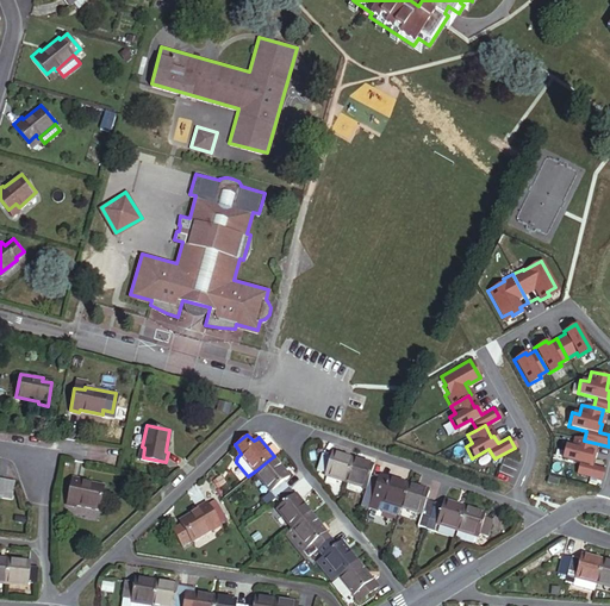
[(577,473),(601,479),(603,468),(592,464),(595,456),(591,456),(595,443),(584,441),(573,437),(571,447),(564,445),(560,458),(579,463),(577,473)]
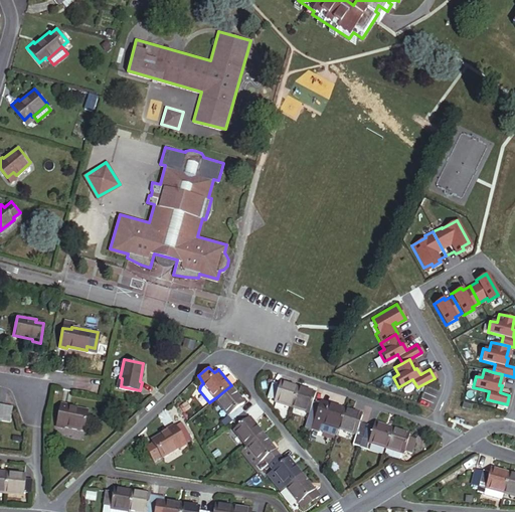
[(292,405),(298,386),(280,380),(279,384),(273,382),(268,395),(275,397),(274,399),(292,405)]
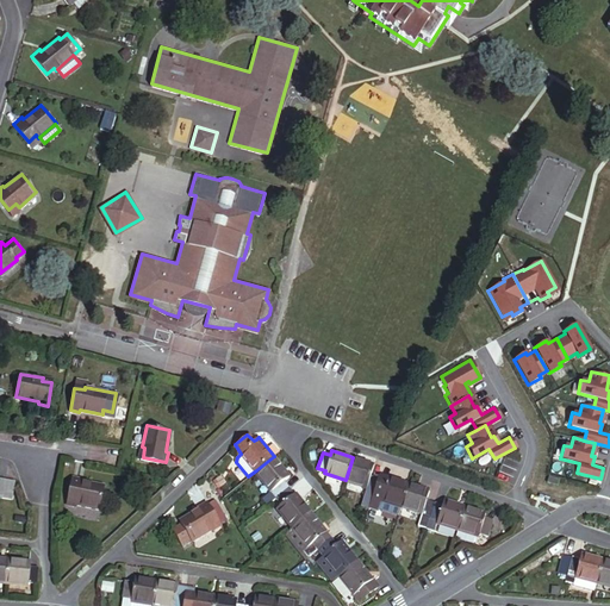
[(285,479),(290,475),(274,456),(256,470),(272,489),(262,498),(267,504),(277,497),(290,486),(285,479)]
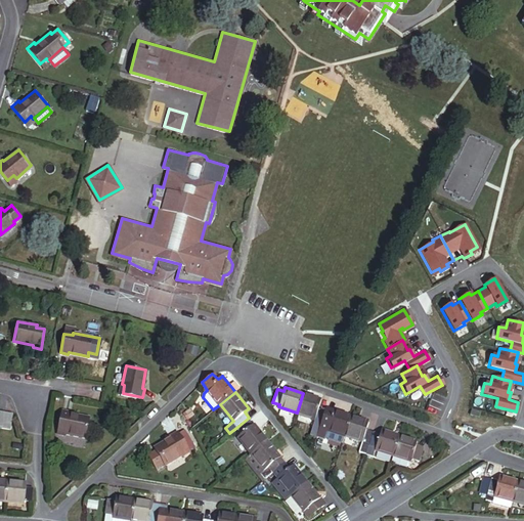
[(318,408),(321,398),(303,393),(297,413),(314,418),(310,432),(317,434),(324,410),(318,408)]
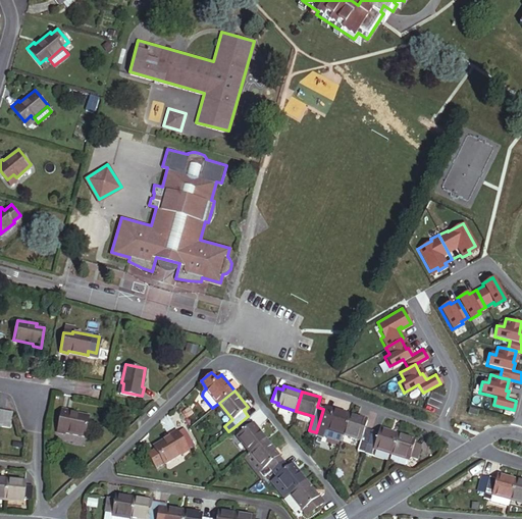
[(84,434),(88,415),(69,411),(69,409),(61,407),(57,427),(65,428),(64,431),(84,434)]
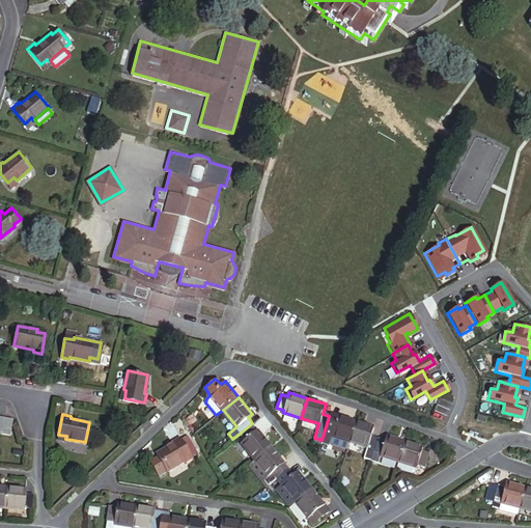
[(348,440),(356,420),(337,414),(336,418),(329,416),(322,440),(328,442),(328,441),(330,434),(348,440)]
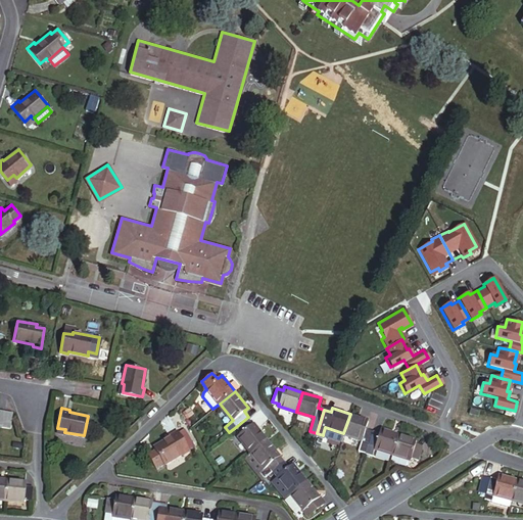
[(366,427),(368,420),(350,414),(343,433),(362,439),(358,450),(365,452),(372,429),(366,427)]
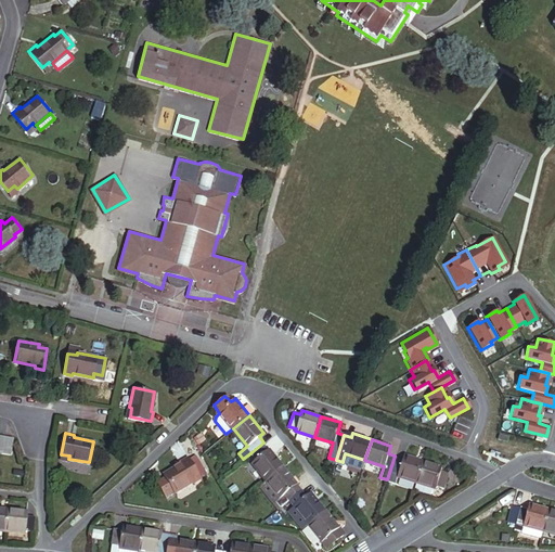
[(267,479),(283,465),(269,448),(268,449),(263,443),(252,452),(256,459),(253,462),(267,479)]
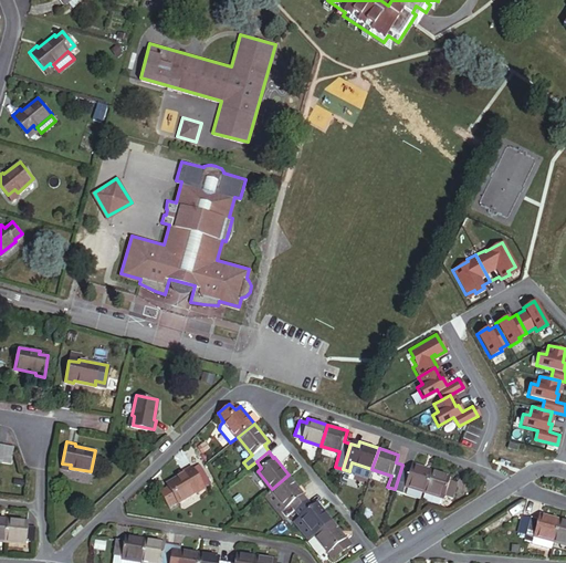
[(369,477),(371,469),(352,462),(349,470),(369,477)]
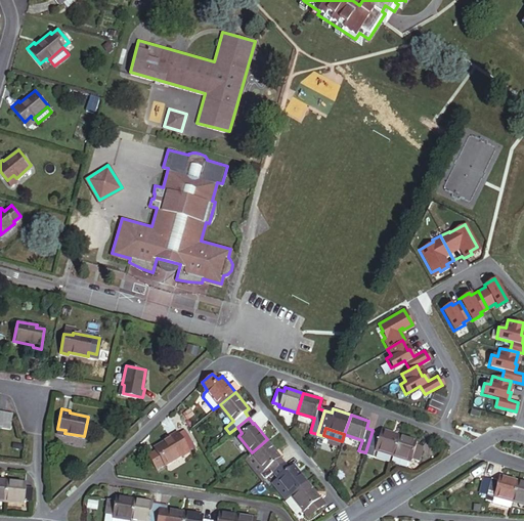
[(393,453),(399,434),(381,429),(380,432),(373,430),(365,452),(372,454),(375,448),(393,453)]
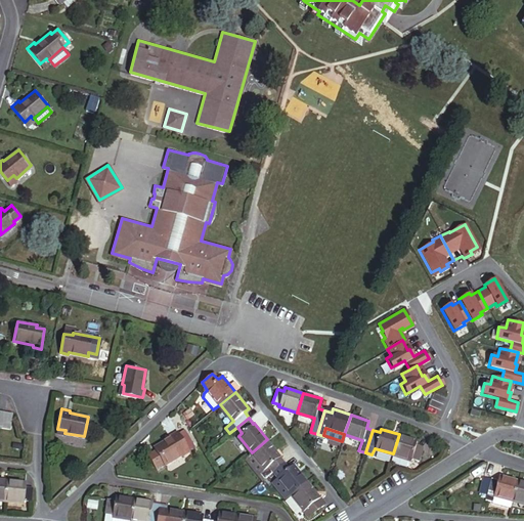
[(165,464),(189,449),(178,430),(169,434),(171,436),(154,446),(156,449),(148,454),(156,467),(164,462),(165,464)]
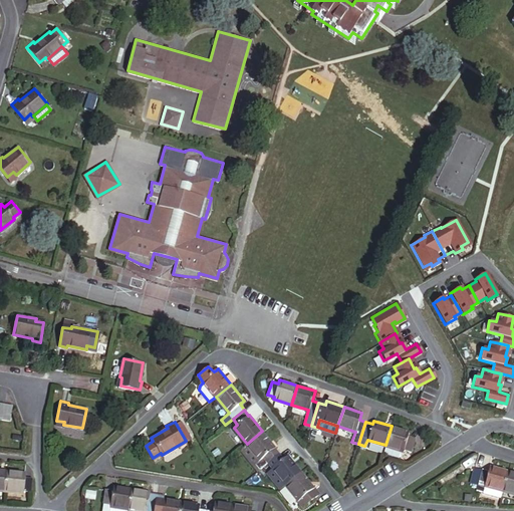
[(411,451),(415,438),(409,436),(410,432),(392,426),(386,445),(382,452),(398,457),(401,455),(402,451),(403,451),(403,449),(411,451)]
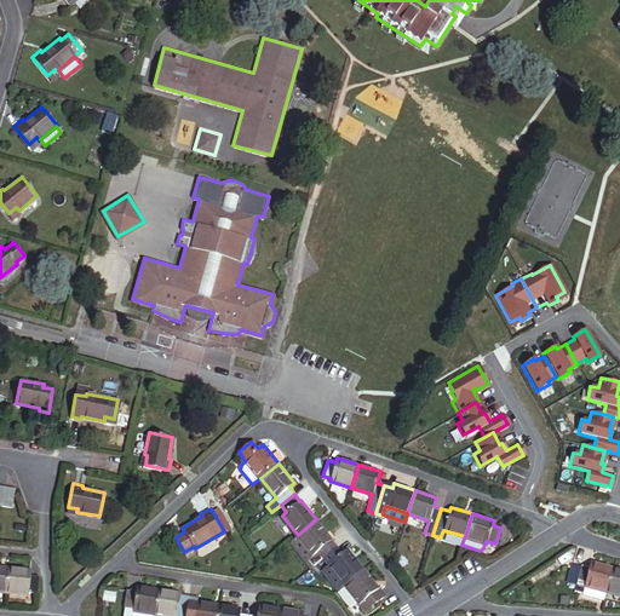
[(332,540),(332,537),(316,519),(298,535),(314,554),(309,558),(314,565),(322,557),(337,546),(332,540)]
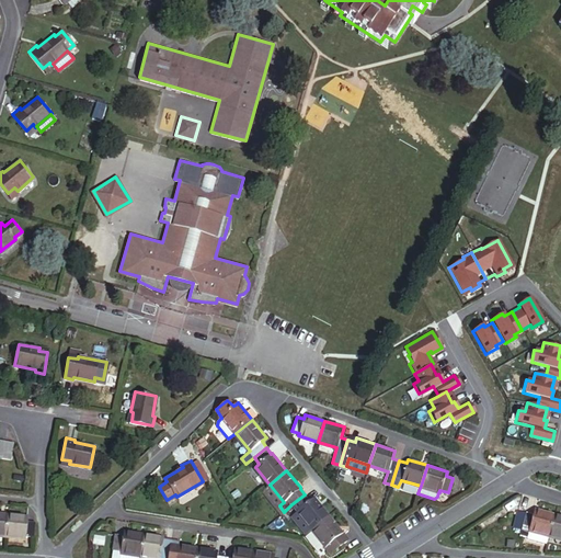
[(284,502),(270,485),(263,489),(282,513),(284,512),(279,505),(284,502)]
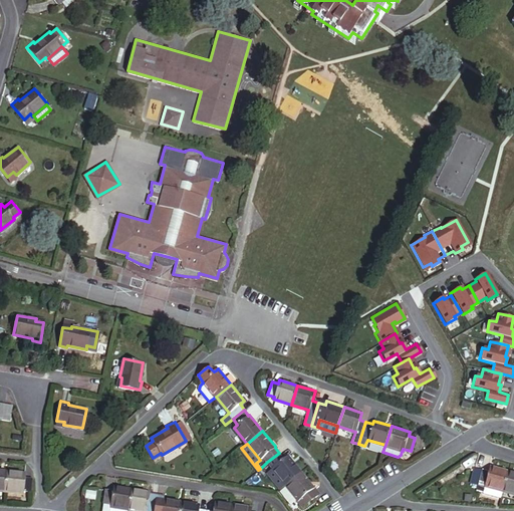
[(301,471),(288,455),(283,459),(279,453),(267,462),(272,468),(285,484),(301,471)]
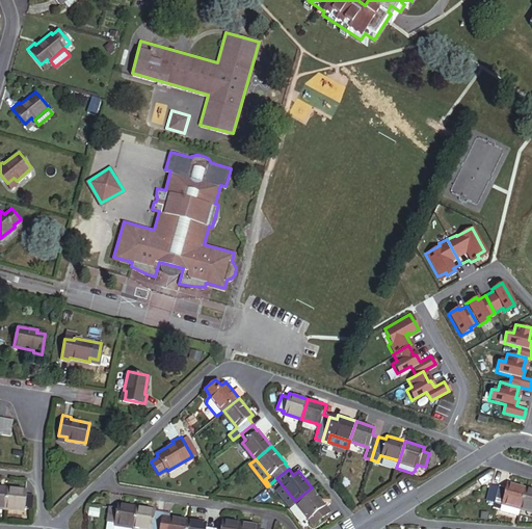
[(520,507),(526,487),(507,482),(506,485),(499,484),(491,483),(487,498),(495,500),(494,506),(500,507),(500,509),(519,513),(520,507)]
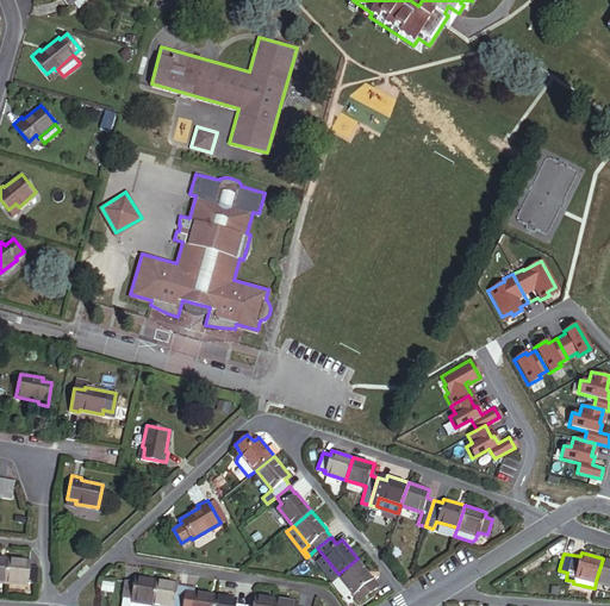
[(338,574),(323,555),(317,560),(332,579),(338,574)]
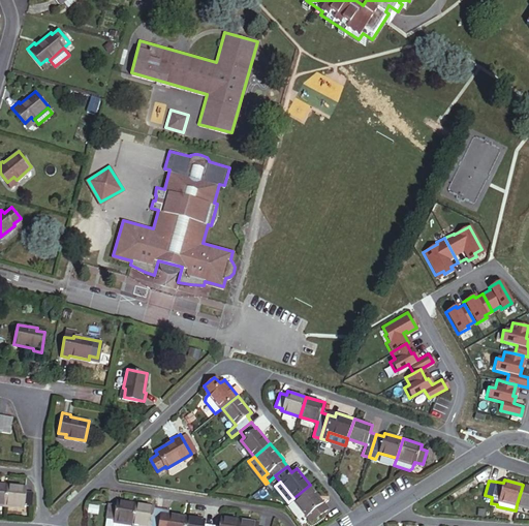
[(32,505),(34,491),(26,489),(26,486),(7,484),(5,504),(25,506),(25,504),(32,505)]
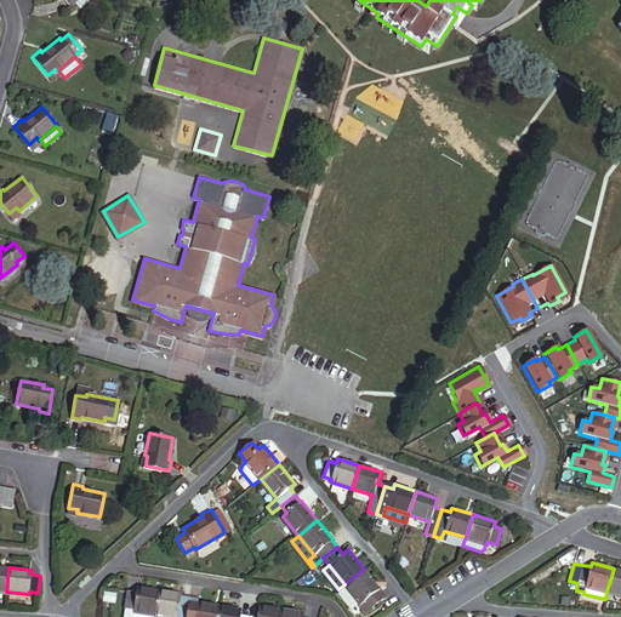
[(386,595),(364,569),(345,584),(346,586),(339,592),(352,607),(358,603),(366,611),(386,595)]
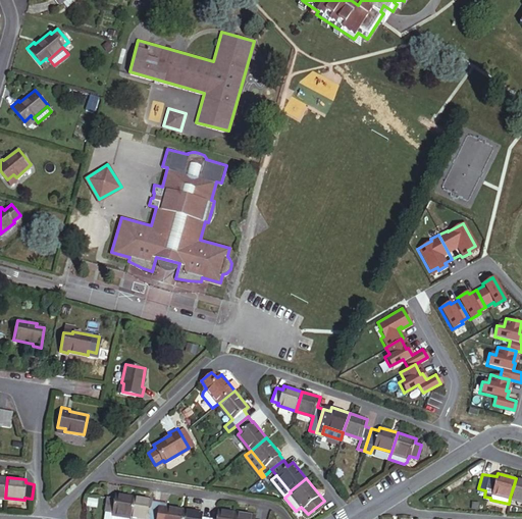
[(521,479),(516,478),(510,498),(521,500),(521,479)]
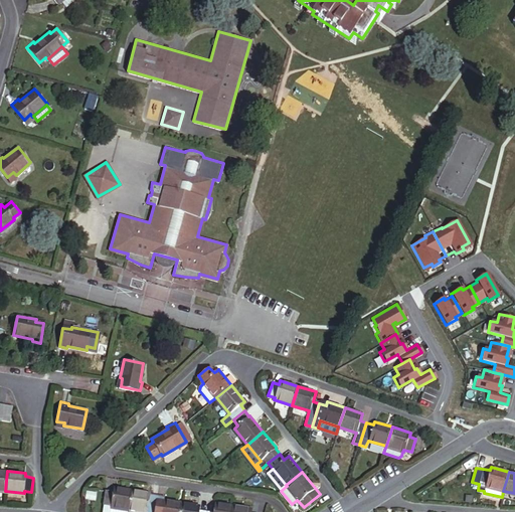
[(128,511),(132,490),(114,487),(113,491),(106,490),(104,504),(111,505),(110,511),(128,511)]
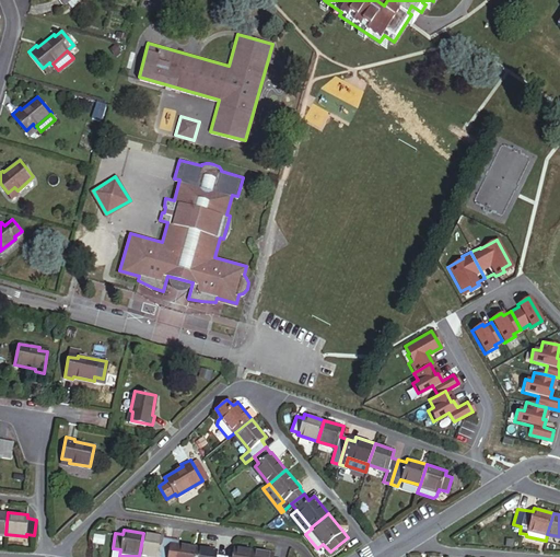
[(167,556),(171,537),(163,536),(163,535),(143,533),(139,556),(167,556)]
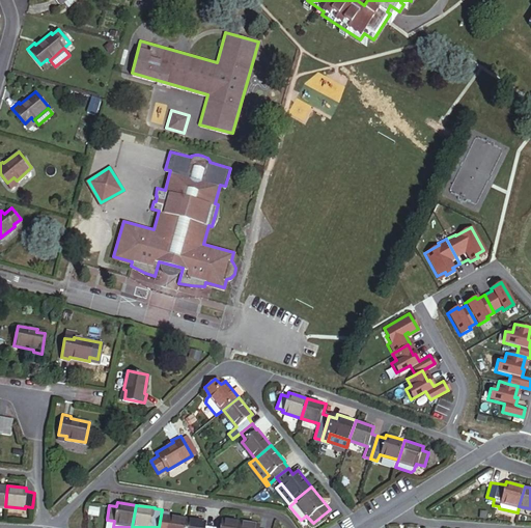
[(185,527),(187,518),(169,515),(169,510),(162,509),(159,527),(185,527)]
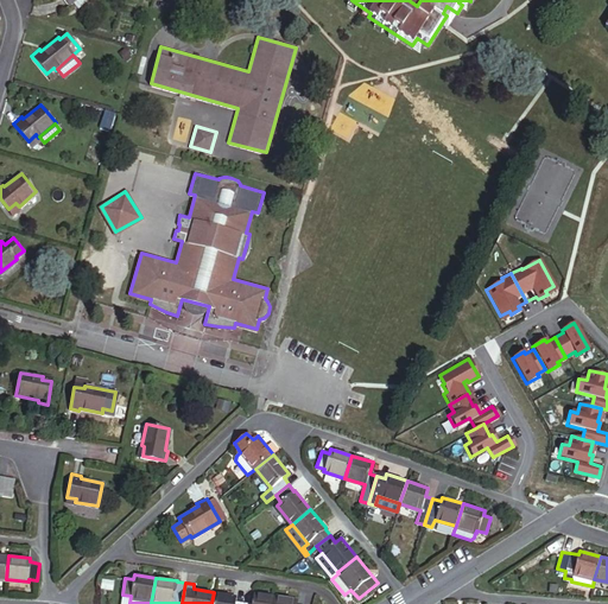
[(242,603),(244,602),(235,601),(236,596),(214,592),(211,603),(242,603)]
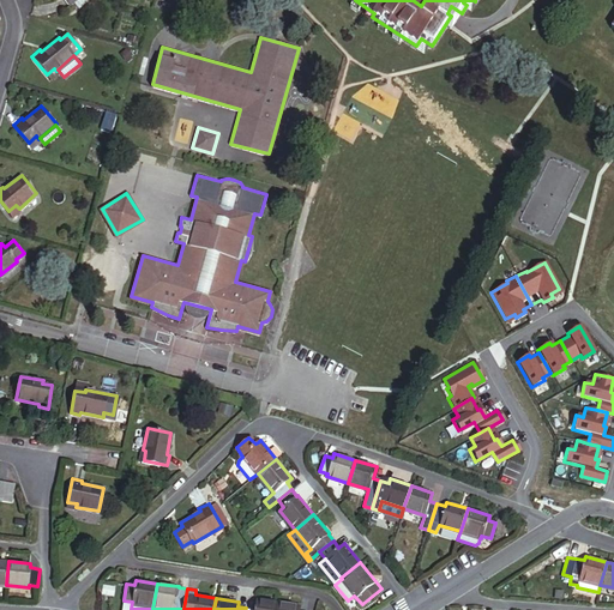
[(276,609),(277,602),(256,598),(254,609),(246,608),(245,609),(276,609)]
